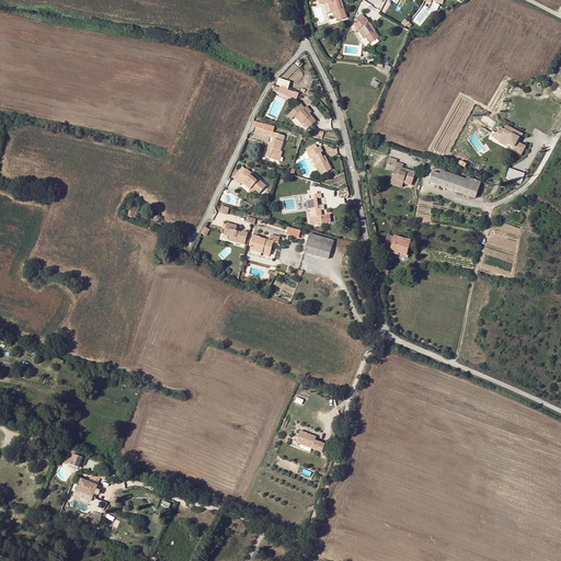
[(318,0),(319,4),(322,3),(322,4),(328,3),(331,13),(335,11),(336,15),(334,16),(336,21),(346,18),(343,9),(341,10),(339,4),(338,0),(318,0)]
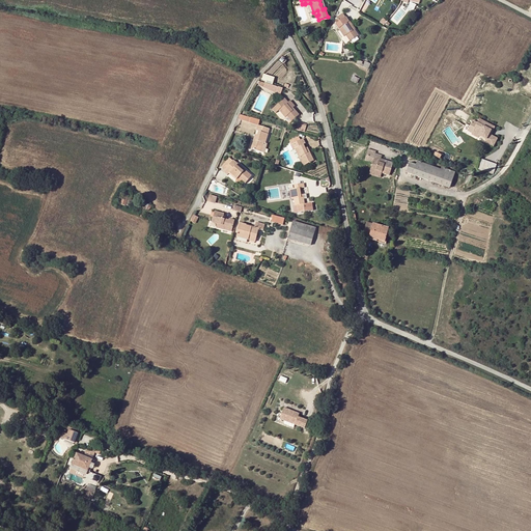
[(339,22),(335,24),(343,37),(345,35),(350,42),(358,35),(354,29),(352,30),(346,23),(348,22),(345,18),(339,22)]
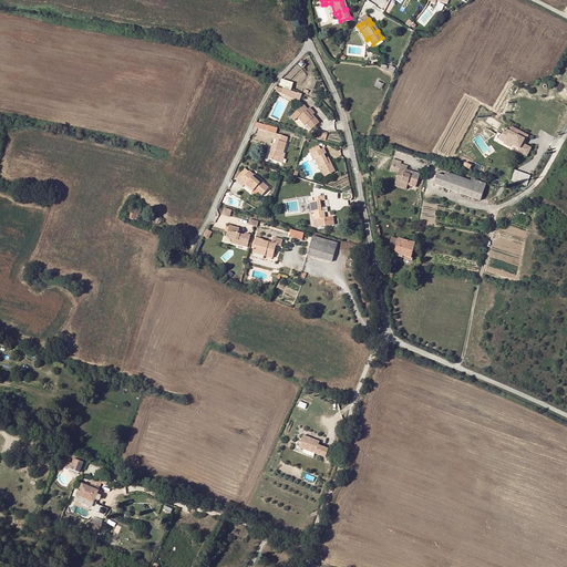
[(312,119),(311,116),(306,111),(307,110),(300,107),(290,116),(294,121),(298,117),(305,126),(307,124),(311,130),(319,123),(315,117),(312,119)]
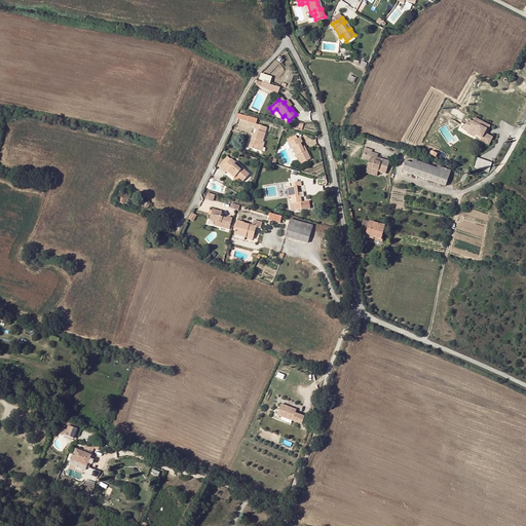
[(293,127),(302,130),(304,123),(295,120),(293,127)]
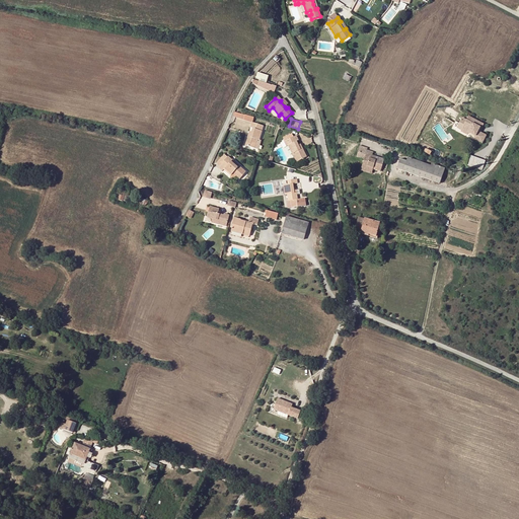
[(474,121),(472,125),(466,122),(461,131),(467,134),(468,134),(474,137),(476,132),(480,125),(480,124),(474,121)]
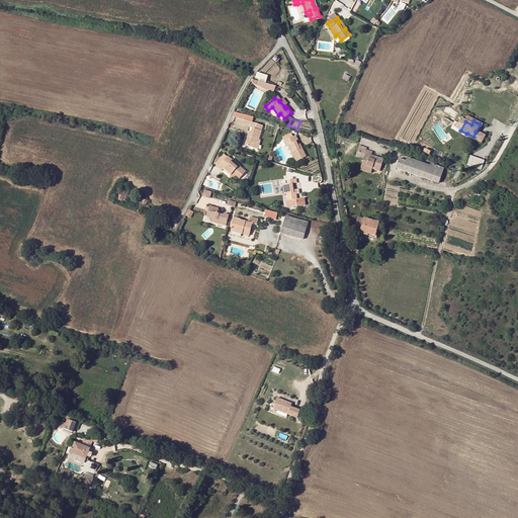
[(255,148),(257,140),(259,140),(263,125),(252,122),(250,127),(252,128),(251,133),(250,137),(247,137),(245,145),(255,148)]
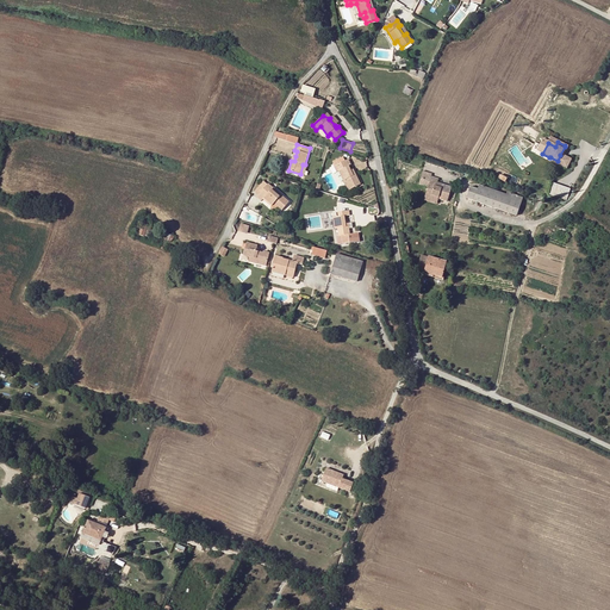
[(346,180),(350,190),(361,184),(356,175),(354,175),(352,170),(349,166),(350,165),(348,160),(334,167),(336,172),(338,172),(343,181),(346,180)]
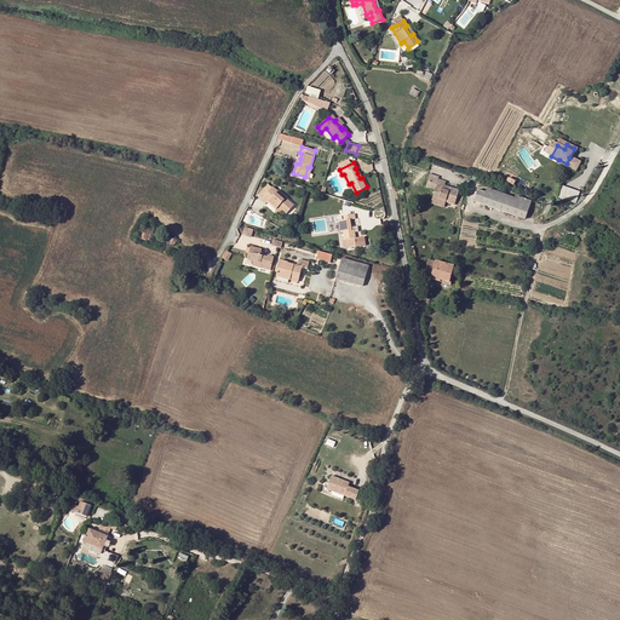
[(446,202),(455,205),(459,190),(449,188),(449,191),(443,190),(445,185),(446,182),(438,179),(438,178),(430,174),(426,188),(435,190),(432,201),(437,202),(437,204),(445,206),(446,202)]
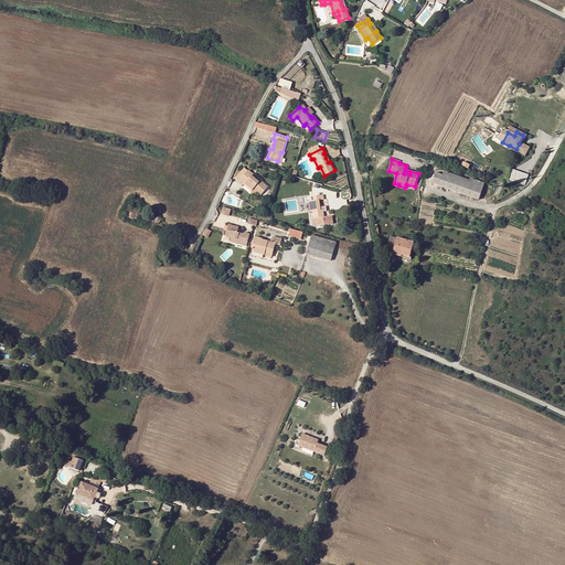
[(512,169),(509,180),(525,184),(529,174),(512,169)]
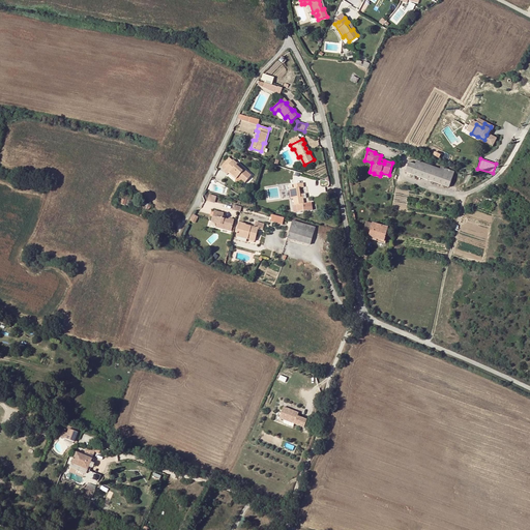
[(233,159),(223,172),(227,175),(229,173),(236,179),(239,176),(242,179),(241,180),(244,183),(252,175),(244,170),(243,171),(239,168),(236,165),(237,163),(233,159)]
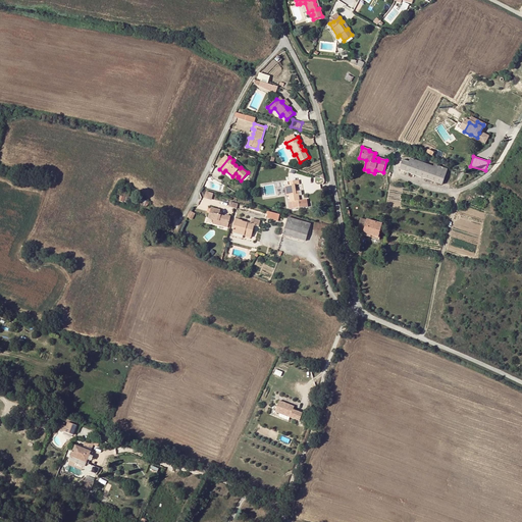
[(442,185),(446,175),(409,162),(405,171),(442,185)]
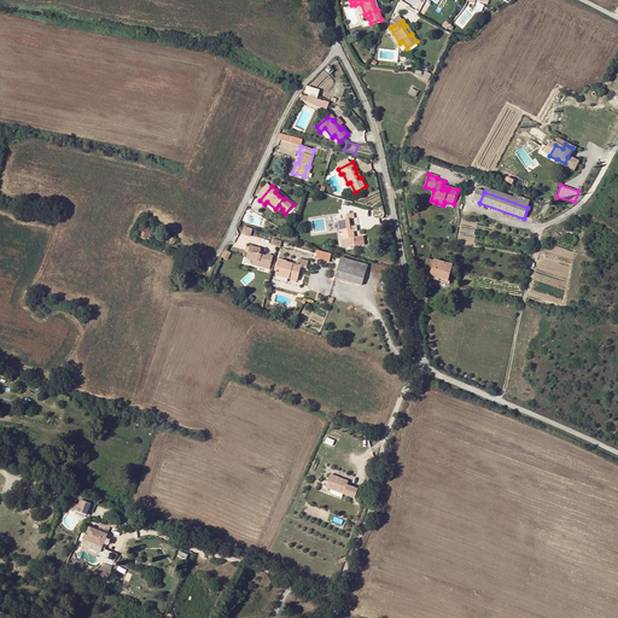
[(355,217),(354,214),(342,215),(343,220),(337,221),(339,232),(342,232),(343,239),(347,239),(348,248),(365,245),(365,237),(355,238),(354,226),(350,226),(350,223),(349,219),(355,217)]
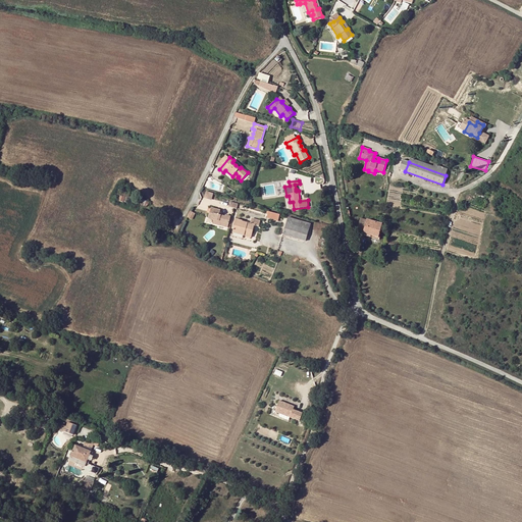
[(205,191),(204,198),(211,199),(213,193),(205,191)]
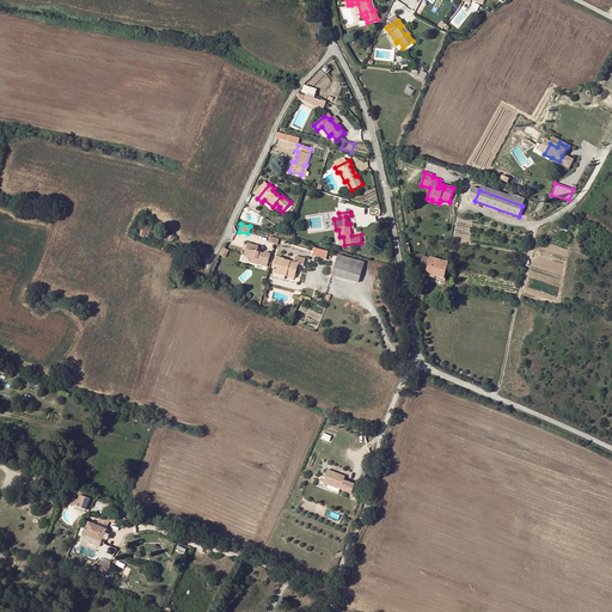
[(267,267),(269,254),(258,251),(259,245),(246,243),(243,256),(250,257),(248,263),(267,267)]
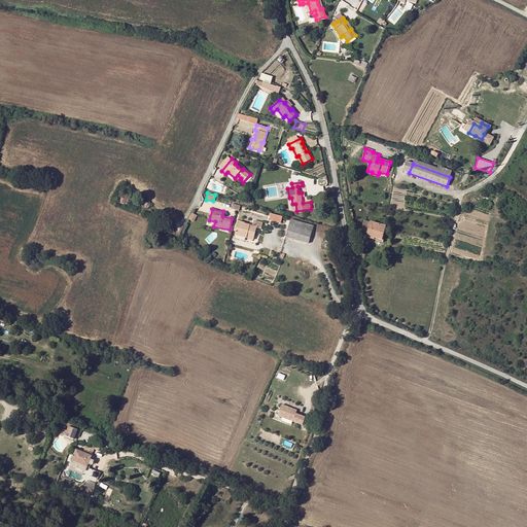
[(280,223),(282,217),(271,214),(270,220),(280,223)]
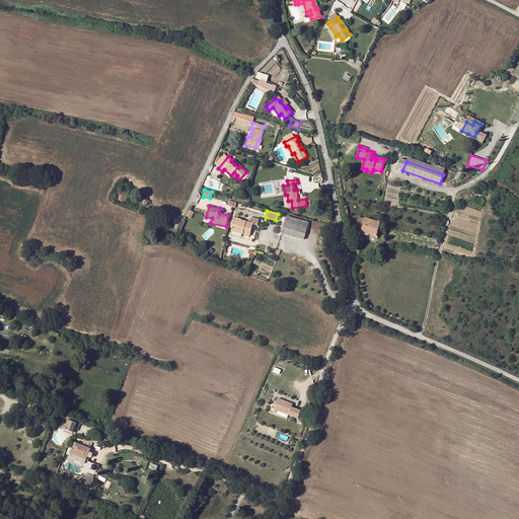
[(257,225),(258,220),(250,217),(248,223),(240,220),(234,218),(231,231),(242,234),(243,230),(250,232),(252,224),(257,225)]
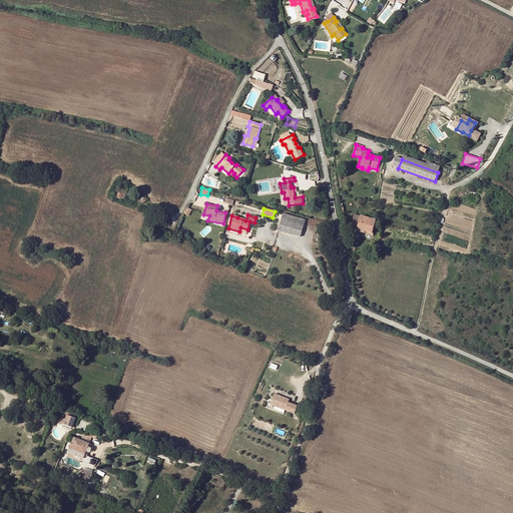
[(300,236),(305,220),(283,214),(278,230),(300,236)]
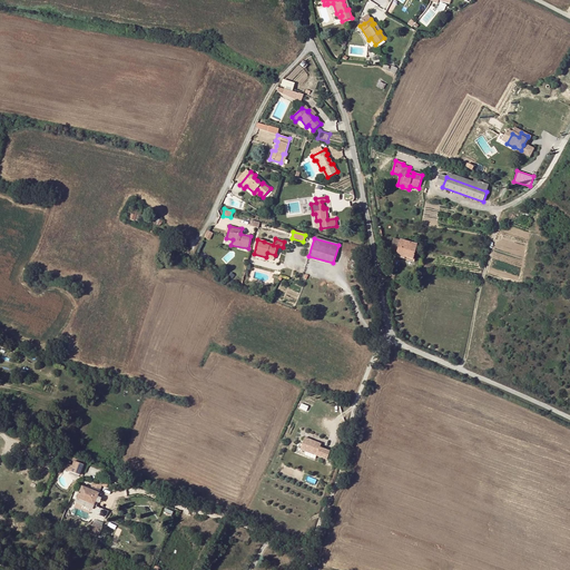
[(391,251),(391,254),(396,255),(395,257),(404,259),(405,258),(413,261),(418,245),(400,241),(399,246),(393,244),(392,244),(391,251)]
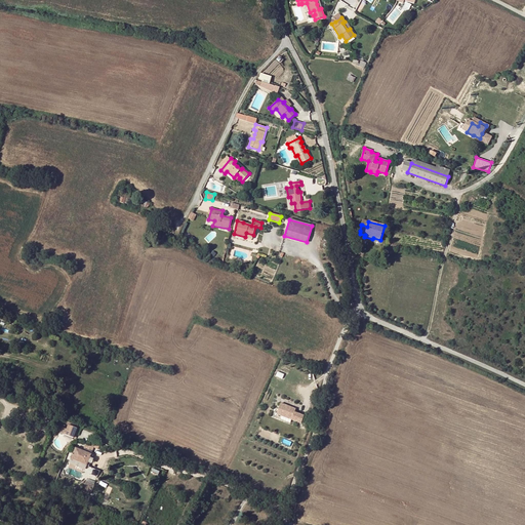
[(288,418),(300,423),(304,416),(293,412),(294,409),(292,408),(279,403),(275,414),(288,418)]
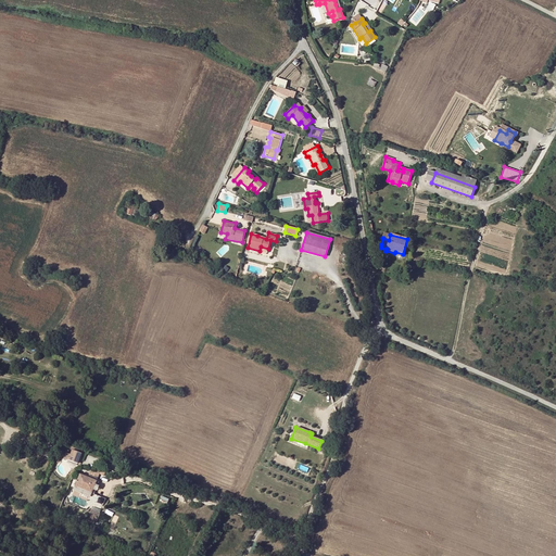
[(67,460),(77,464),(80,454),(71,451),(67,460)]
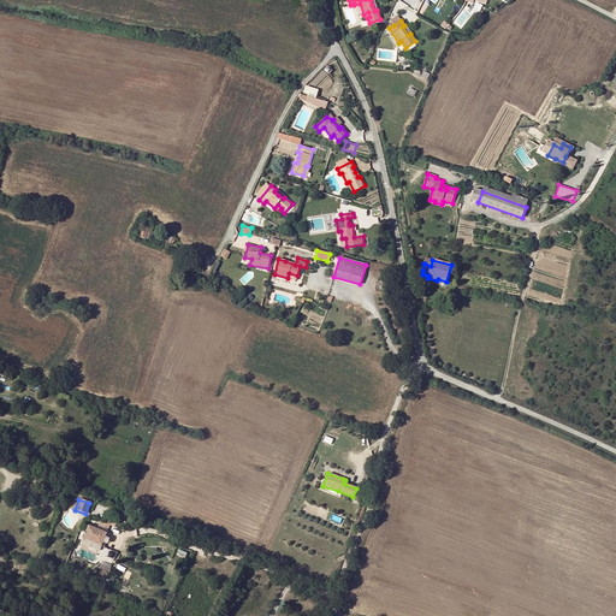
[(100,546),(105,533),(88,525),(82,538),(100,546)]
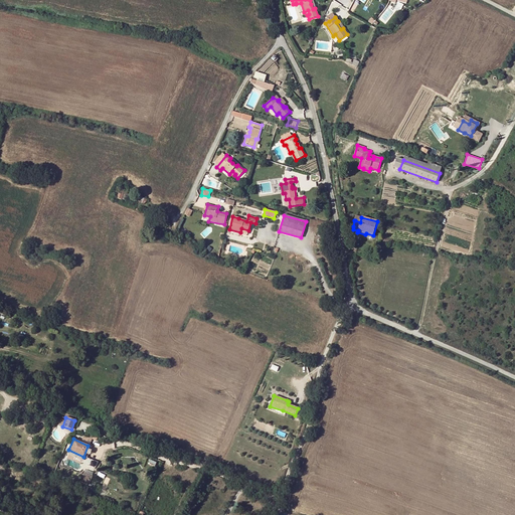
[(82,460),(83,457),(68,450),(67,454),(82,460)]
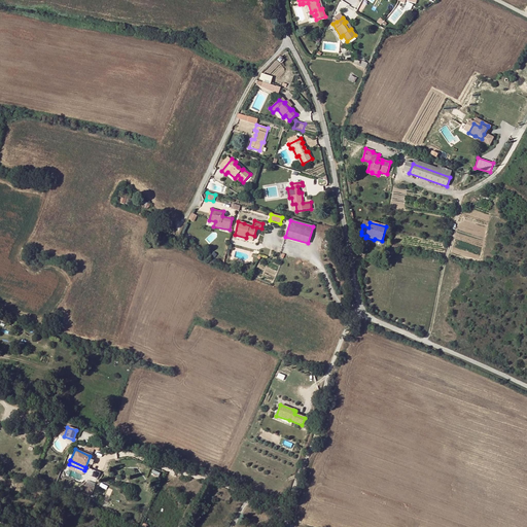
[(96,468),(84,475),(90,483),(100,477),(96,468)]
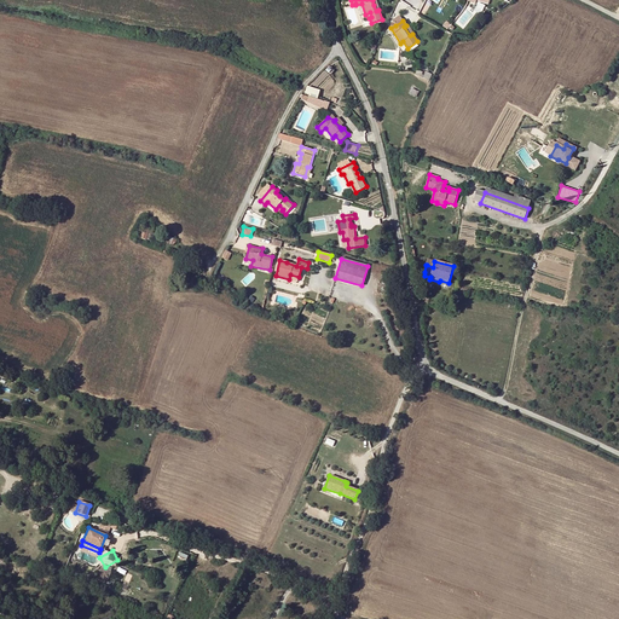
All buildings are outlined.
